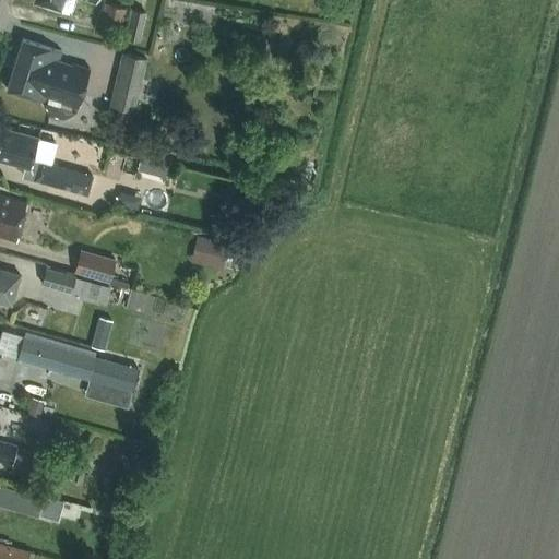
[(34,0),(34,1),(71,13),(74,0),(87,0),(96,2),(96,0),(34,0)]
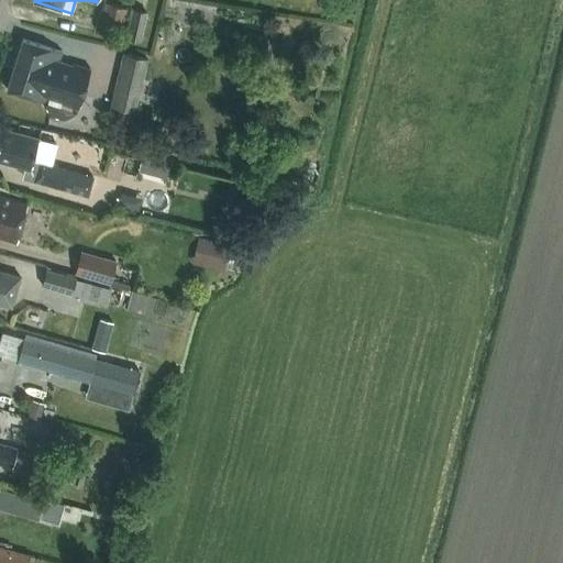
[(128,7),(107,2),(102,28),(122,32),(128,7)]
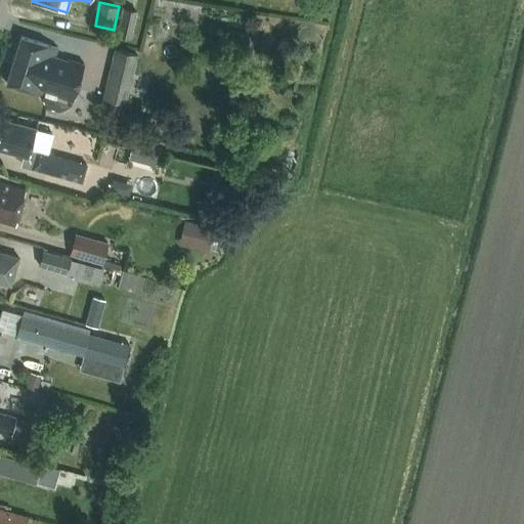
[(138,10),(124,7),(119,35),(132,38),(138,10)]
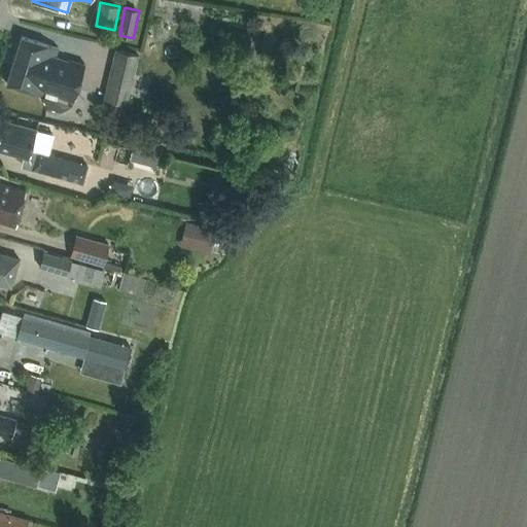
[(253,36),(241,33),(236,56),(248,59),(253,36)]
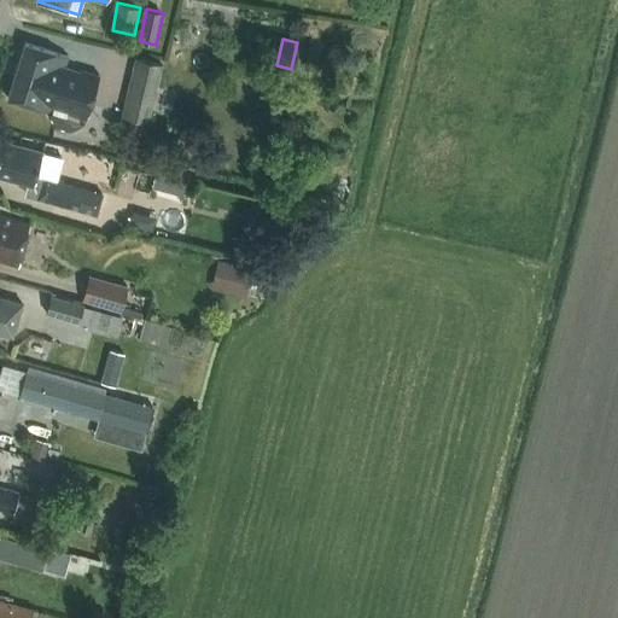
[(83,127),(86,118),(98,77),(64,66),(68,57),(25,44),(7,99),(47,111),(47,115),(54,129),(70,133),(83,127)]
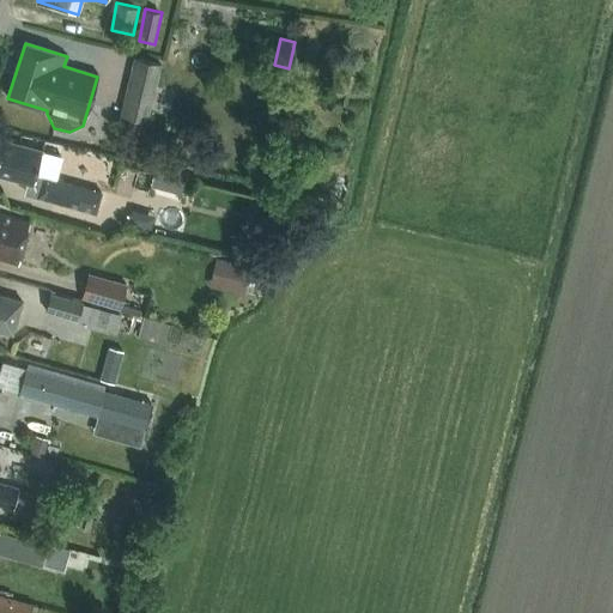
[(163,64),(134,58),(121,115),(150,121),(163,64)]
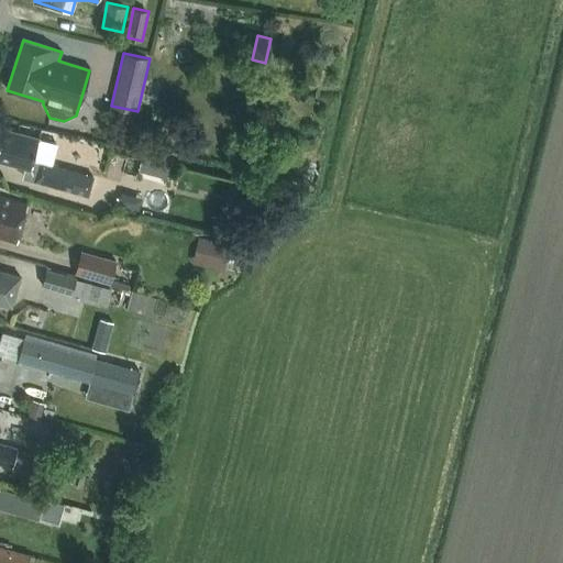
[(94,177),(33,159),(39,139),(1,128),(0,130),(0,159),(30,168),(37,170),(35,180),(88,196),(94,177)]
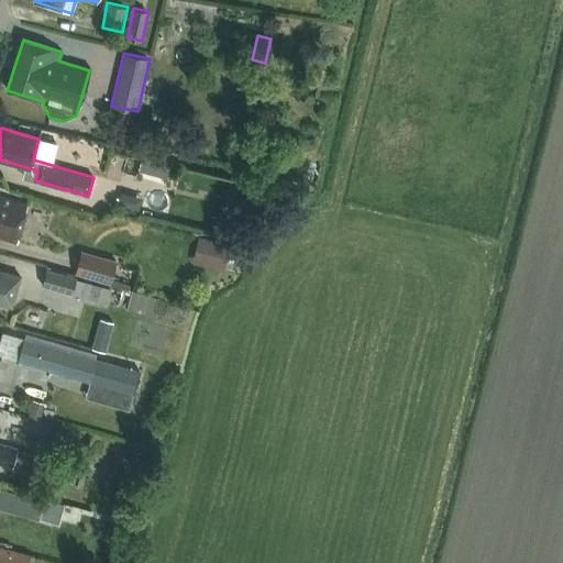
[(236,180),(233,198),(260,203),(263,186),(236,180)]
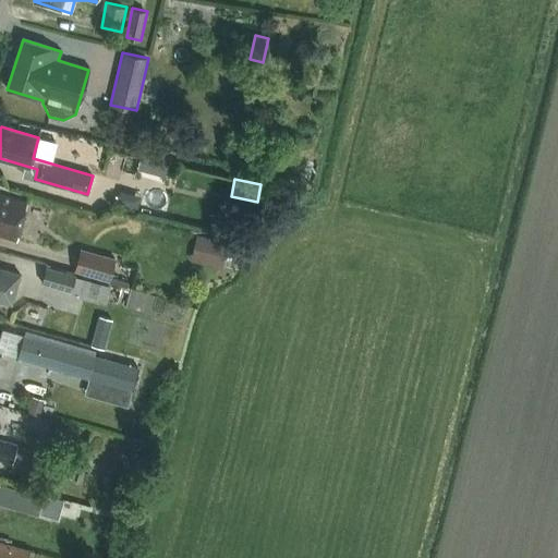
[(0,235),(16,241),(27,204),(0,194),(0,235)]
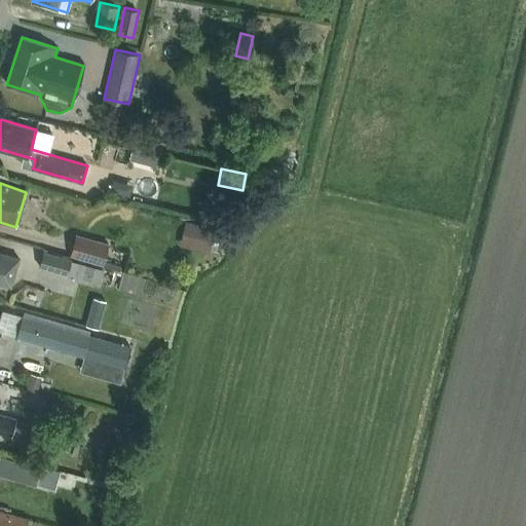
[(213,250),(219,225),(189,217),(182,242),(213,250)]
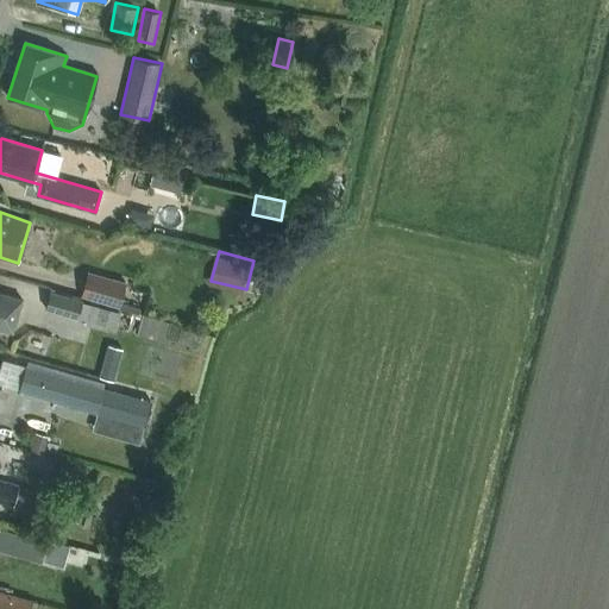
[(81,297),(119,308),(126,283),(88,272),(81,297)]
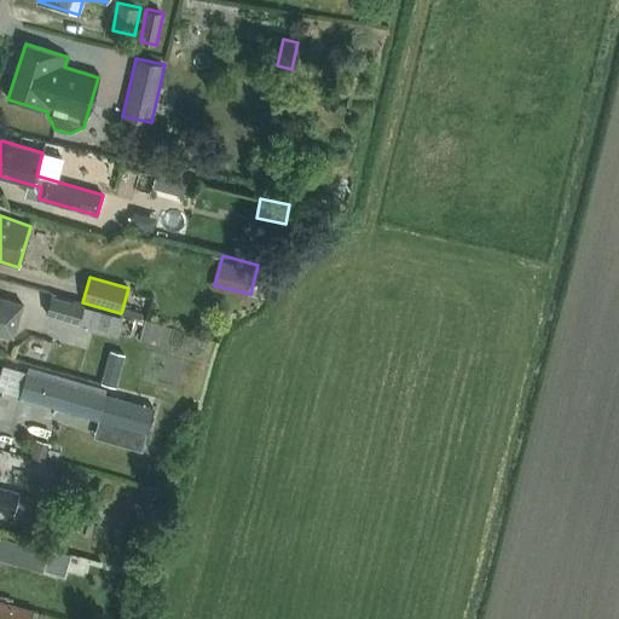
[(46,314),(120,335),(125,318),(51,296),(46,314)]
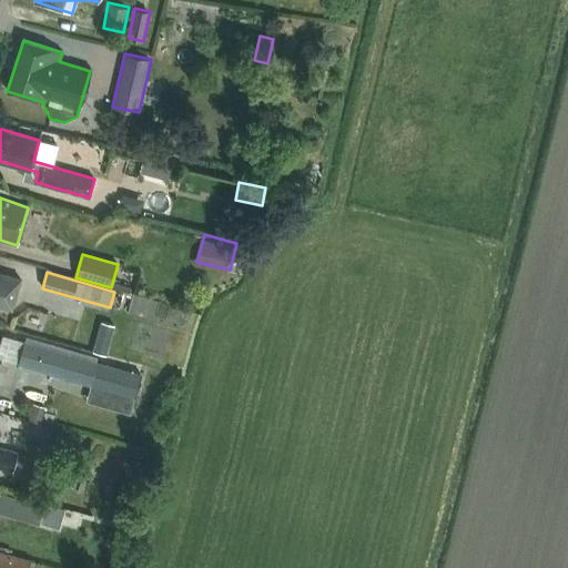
[(0,305),(11,310),(20,279),(0,273),(0,305)]
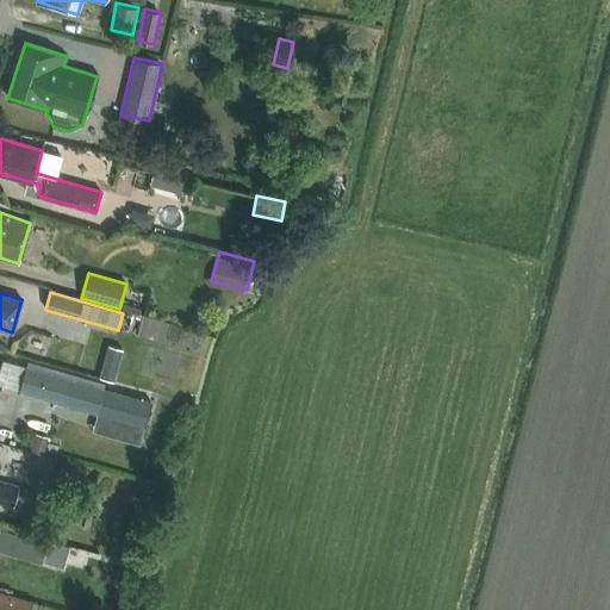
[(149,317),(145,336),(181,341),(184,321),(149,317)]
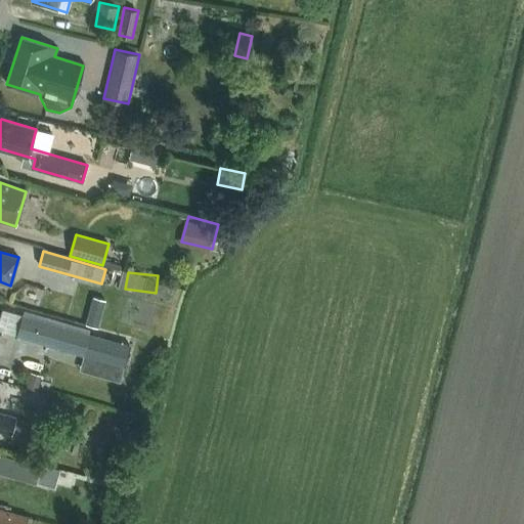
[(90,308),(102,311),(105,300),(93,297),(90,308)]
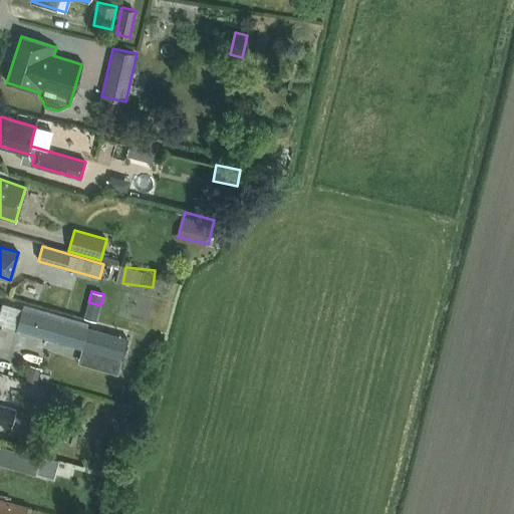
[(15,329),(81,348),(87,327),(22,308),(15,329)]
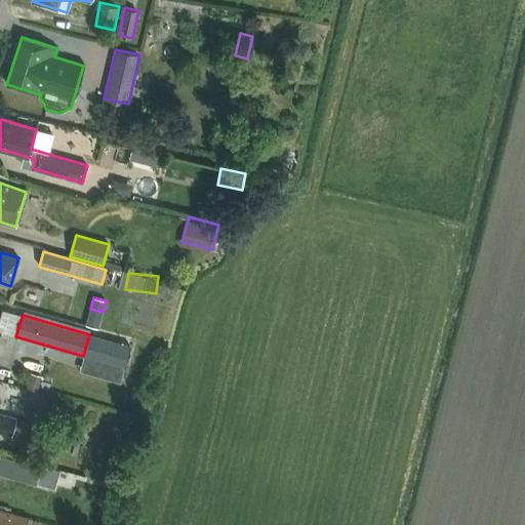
[(89,334),(83,356),(124,368),(130,346),(89,334)]
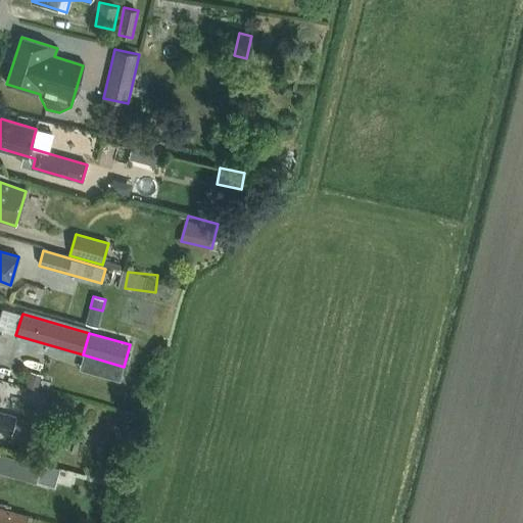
[(31,371),(27,386),(38,390),(42,375),(31,371)]
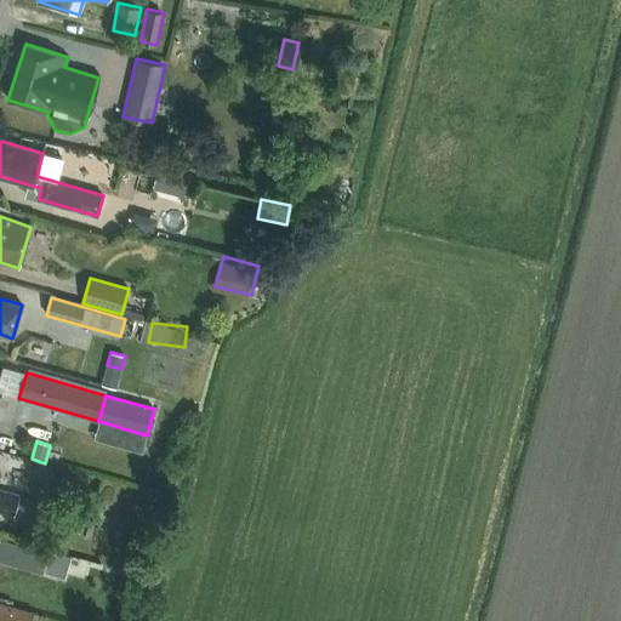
[(38,482),(34,494),(51,499),(55,485),(38,482)]
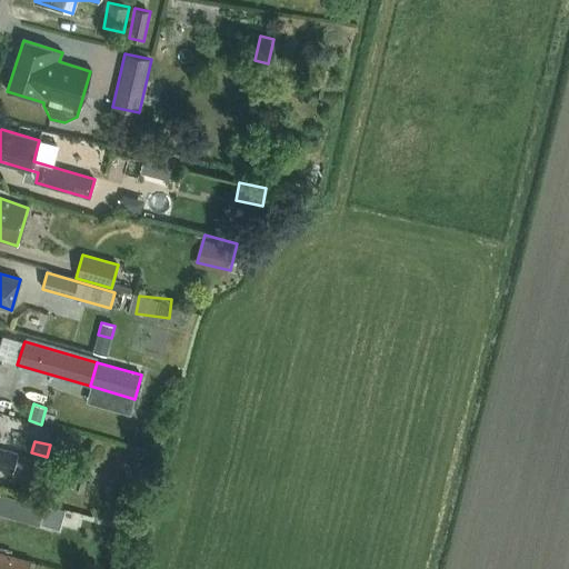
[(0,469),(12,473),(18,455),(0,449),(0,469)]
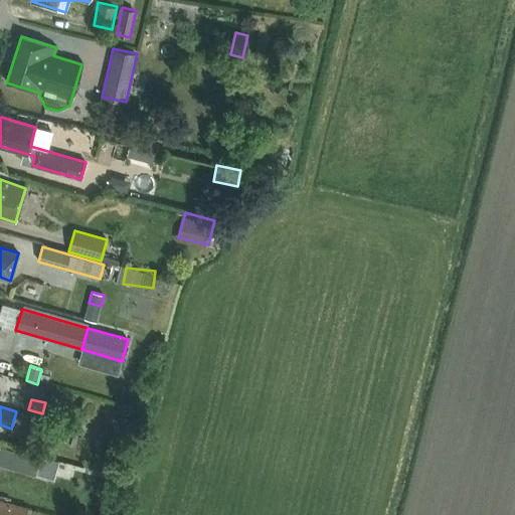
[(116,442),(105,438),(101,449),(112,452),(116,442)]
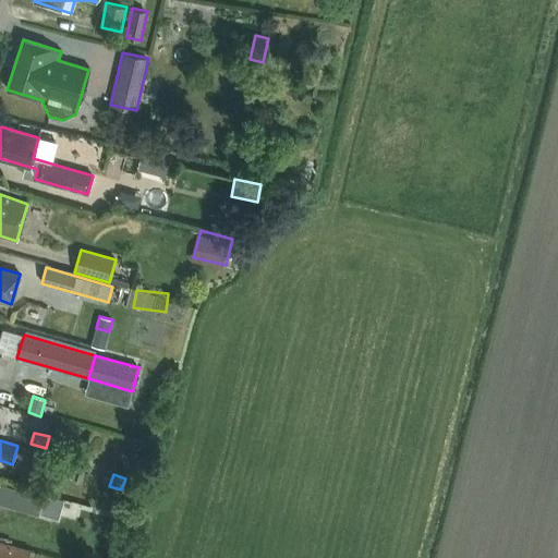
[(0,483),(0,502),(39,514),(45,496),(0,483)]
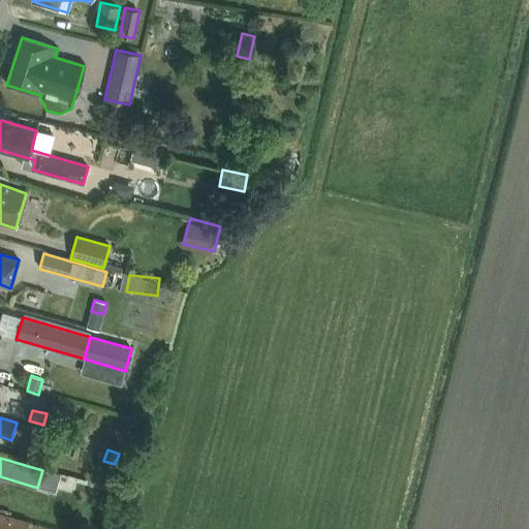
[(0,511),(0,528),(27,528),(30,521),(0,511)]
